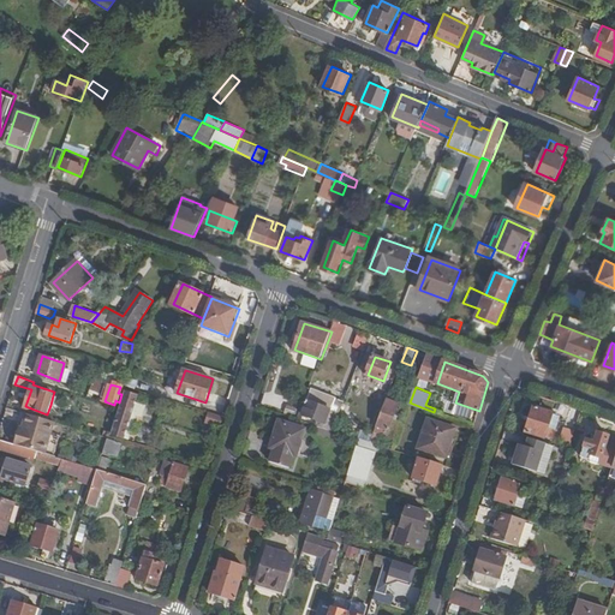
[(310,388),(298,419),(302,421),(304,416),(318,421),(317,425),(334,431),(346,400),(310,388)]
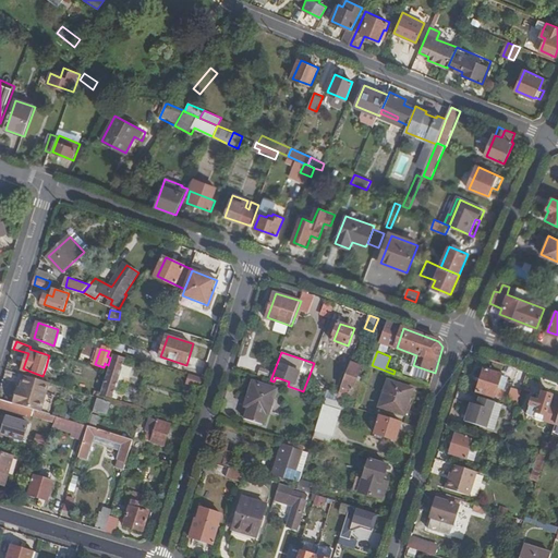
[(125,360),(116,356),(104,393),(113,398),(125,360)]
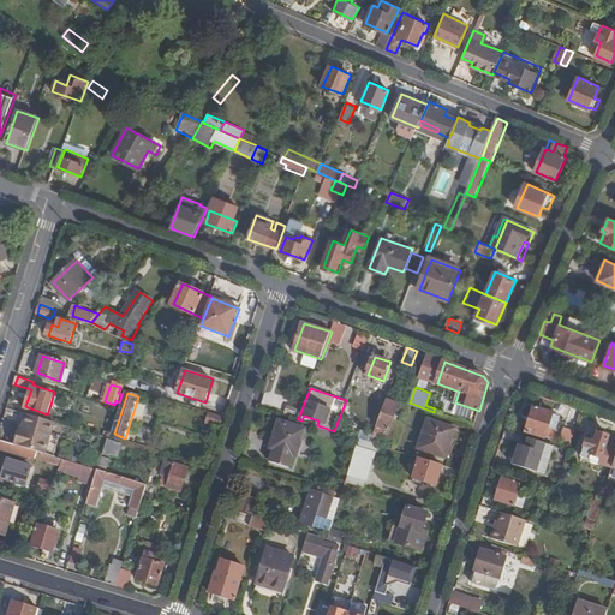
[(400,405),(387,400),(375,431),(388,437),(400,405)]
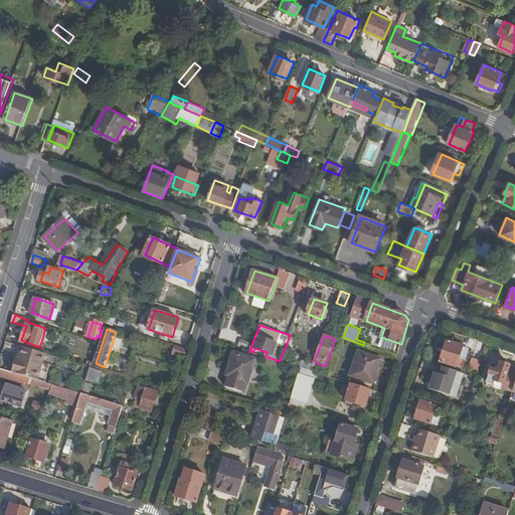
[(488,345),(468,337),(464,347),(477,352),(473,366),(480,369),(488,345)]
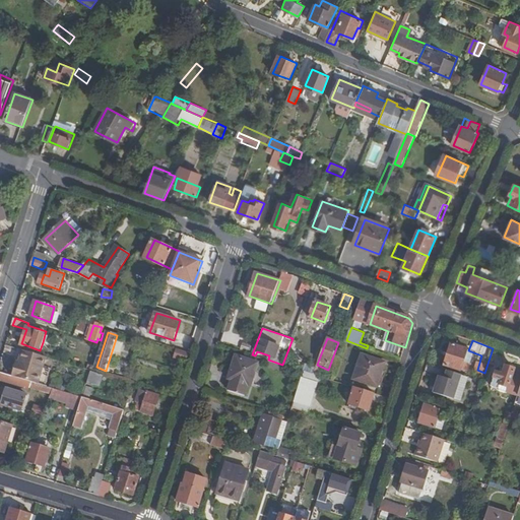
[(468,352),(468,350),(452,345),(445,366),(461,372),(465,363),(470,364),(473,354),(468,352)]
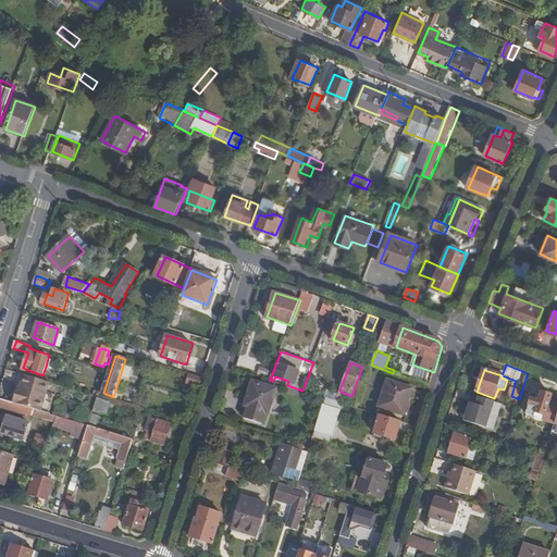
[(19,386),(13,403),(41,411),(50,382),(25,374),(21,387),(19,386)]
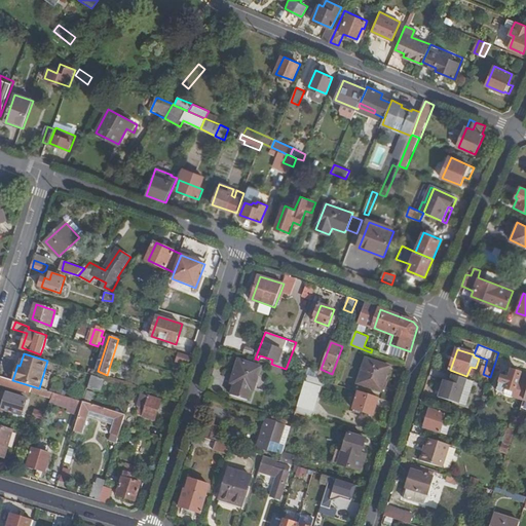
[(189,366),(192,357),(180,353),(178,362),(189,366)]
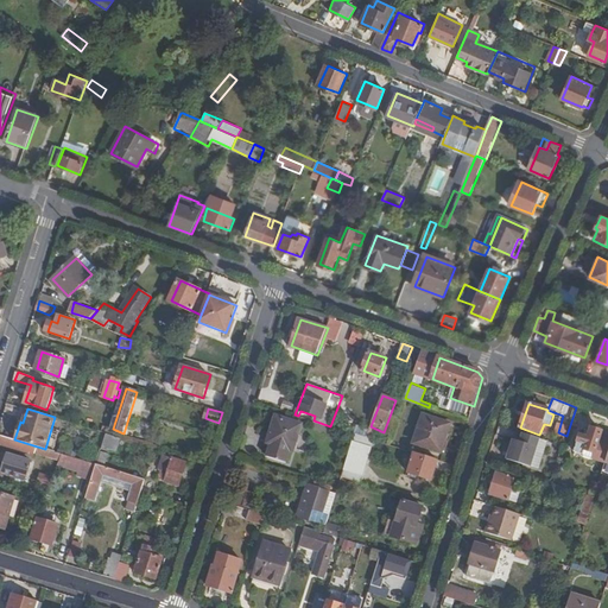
[(272,444),(270,449),(290,456),(299,423),(278,416),(268,443),(272,444)]
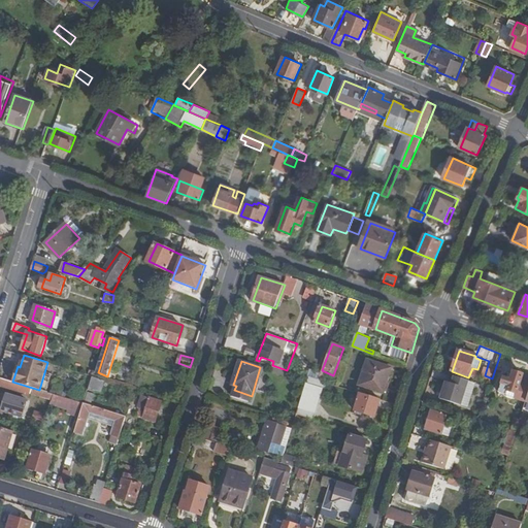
[(392,368),(368,361),(360,385),(384,393),(392,368)]
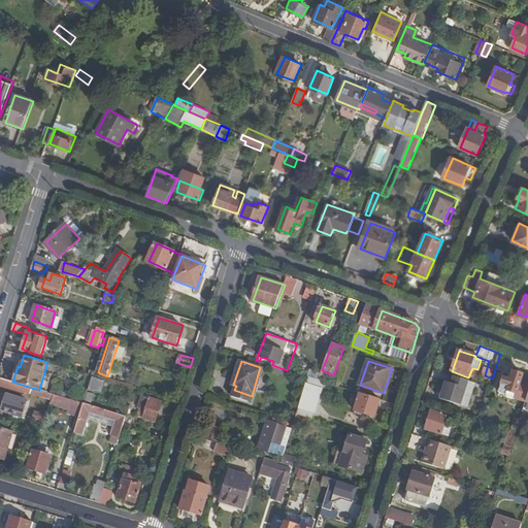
[(527,376),(515,372),(512,381),(504,378),(499,393),(507,395),(509,392),(517,394),(518,391),(527,394),(527,376)]
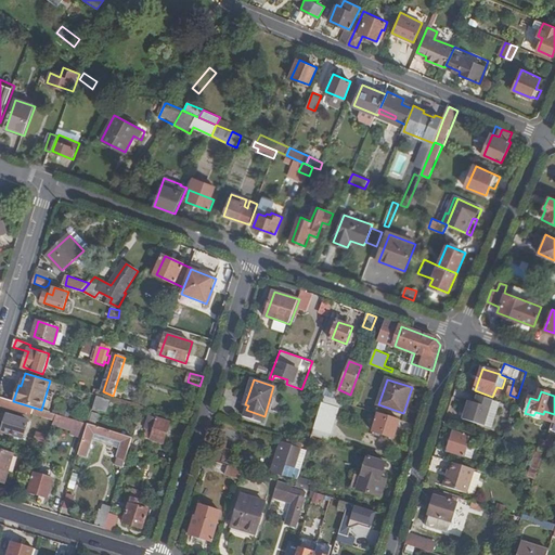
[(111,399),(99,396),(93,410),(100,412),(100,410),(106,412),(111,399)]
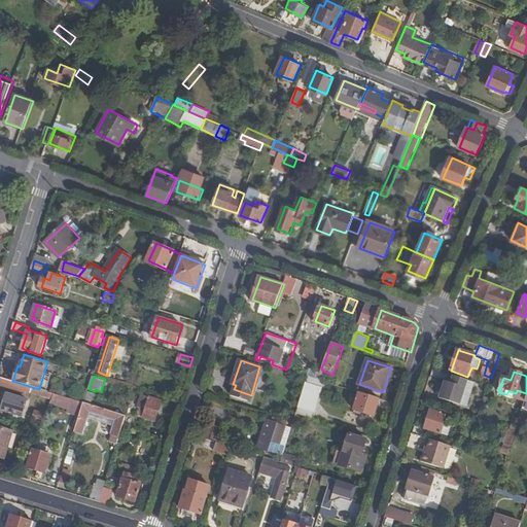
[(318,379),(309,376),(307,382),(321,387),(324,381),(318,379)]
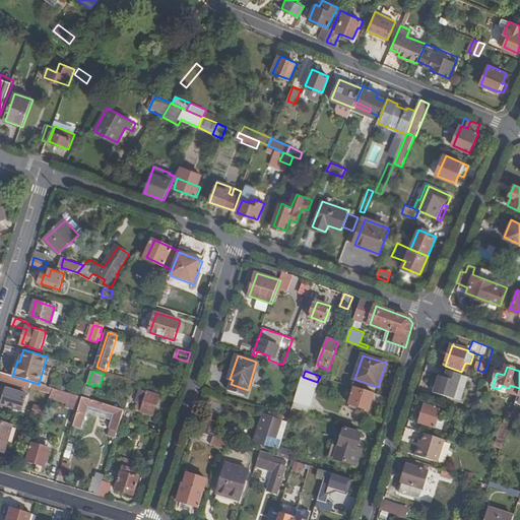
[(0,372),(0,379),(30,389),(30,386),(52,393),(54,388),(39,384),(12,376),(0,372)]
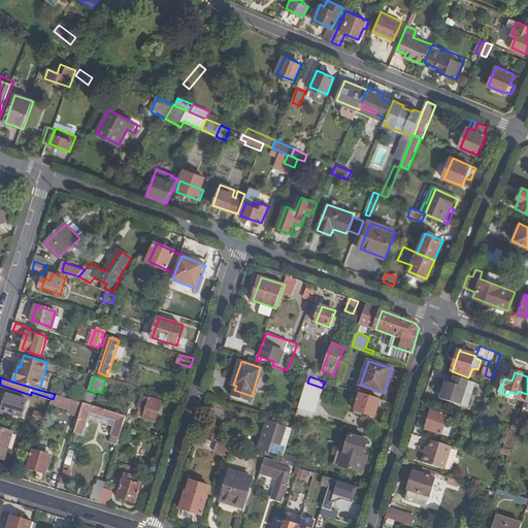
[(447,383),(441,400),(462,406),(469,382),(455,377),(453,385),(447,383)]
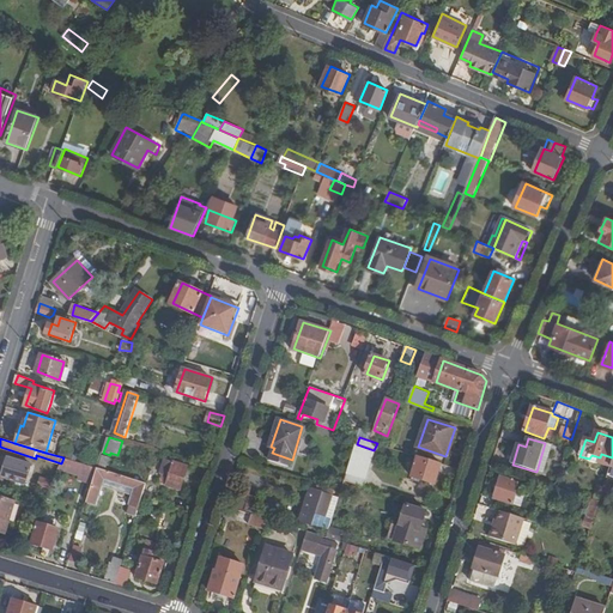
[(345,480),(363,485),(374,450),(357,444),(345,480)]
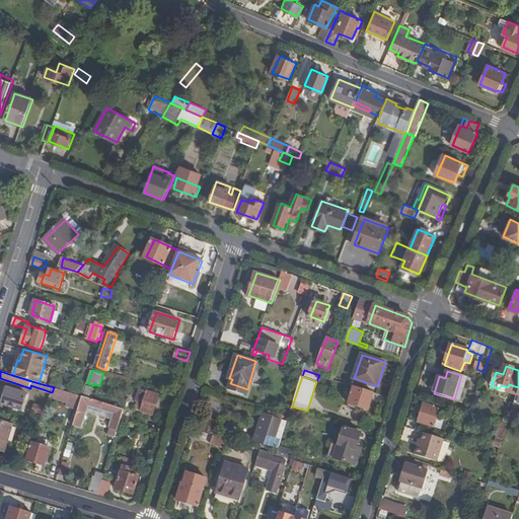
[(247,389),(230,383),(228,390),(245,395),(247,389)]
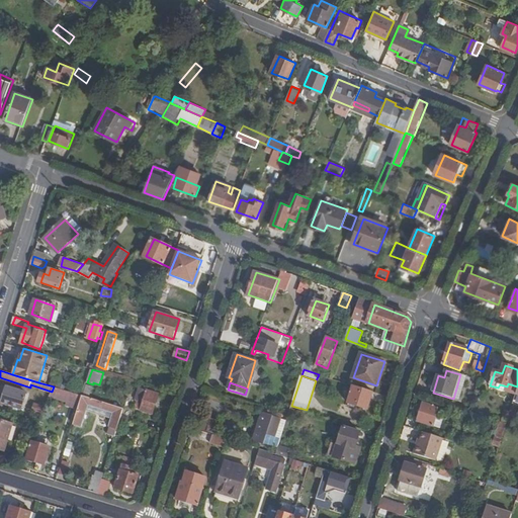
[(368,408),(373,392),(354,385),(349,402),(368,408)]
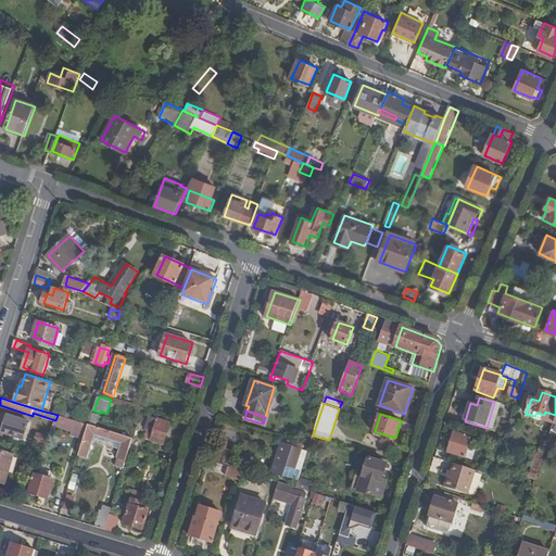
[(58,415),(55,420),(53,426),(73,431),(77,421),(58,415)]
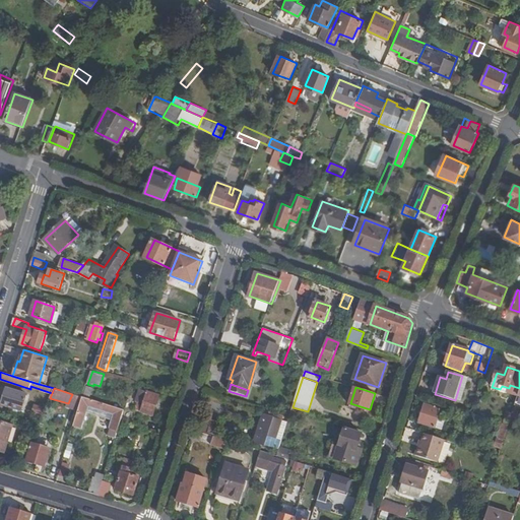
[(22,410),(27,394),(8,389),(3,404),(22,410)]
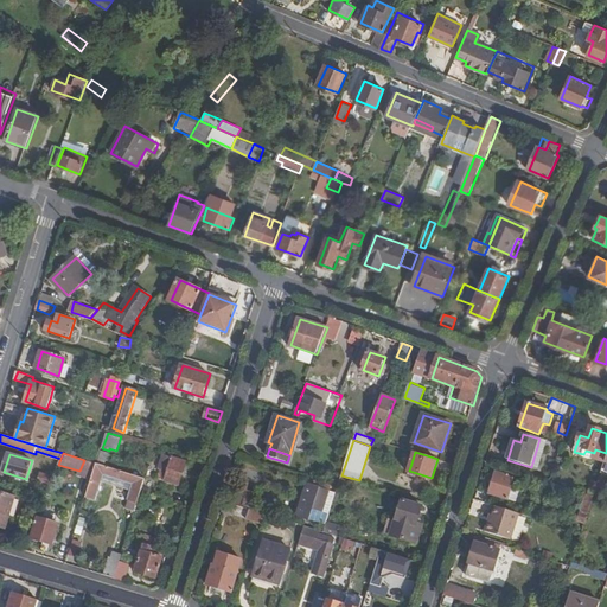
[(180,485),(189,461),(165,454),(160,467),(164,468),(161,478),(180,485)]
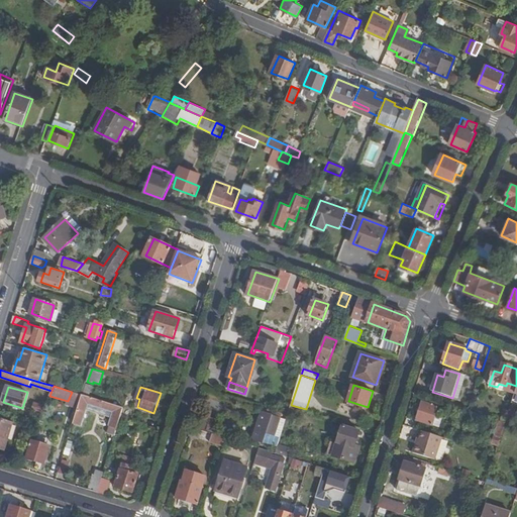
[(72,392),(68,401),(67,407),(79,410),(83,395),(72,392)]
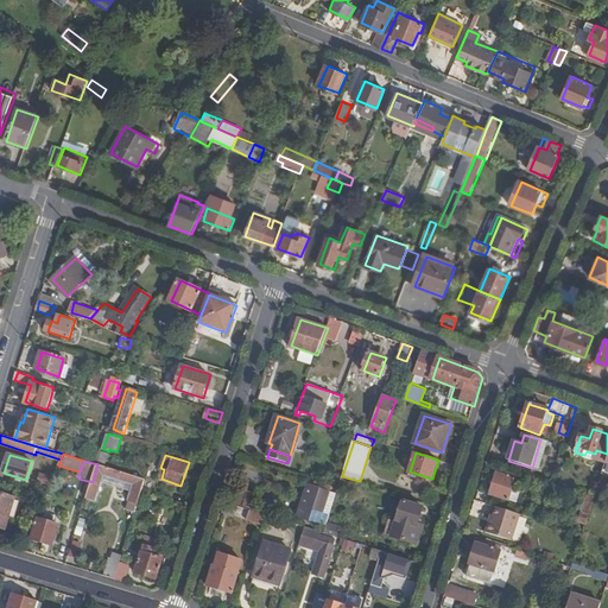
[(93,482),(88,498),(97,501),(106,476),(134,486),(127,510),(137,513),(139,504),(147,480),(97,464),(93,482)]
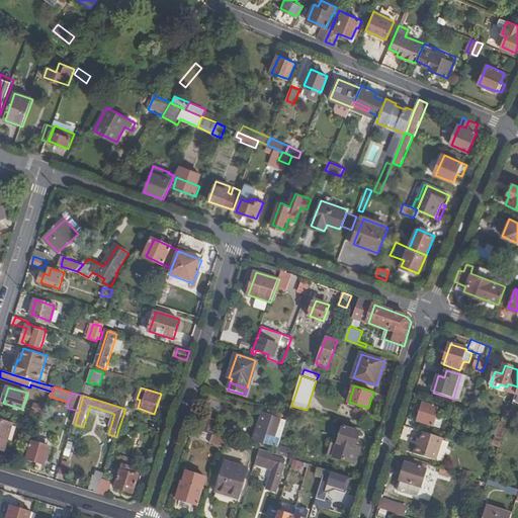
[(34,410),(42,414),(46,407),(37,404),(34,410)]
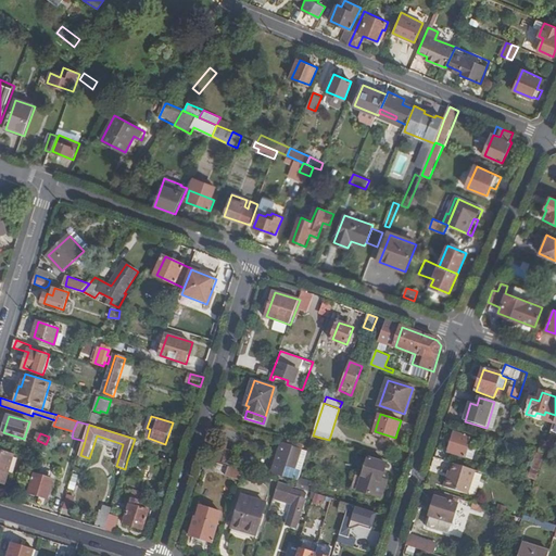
[(466,459),(469,449),(472,439),(455,433),(449,453),(466,459)]
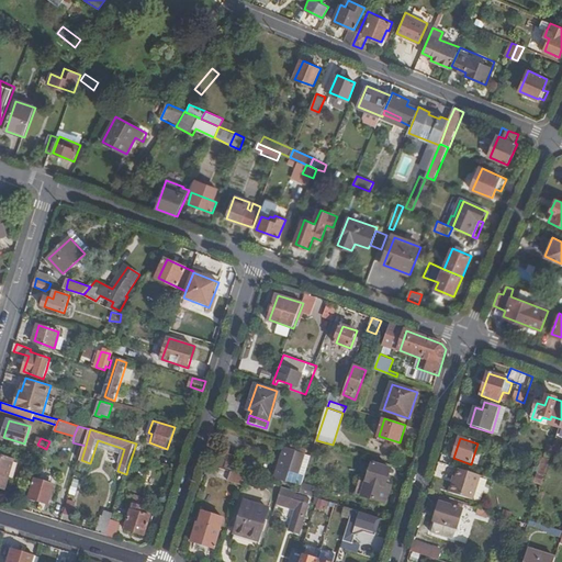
[(305,475),(311,457),(307,456),(310,451),(283,444),(272,476),(283,480),(287,471),(305,476),(305,475)]
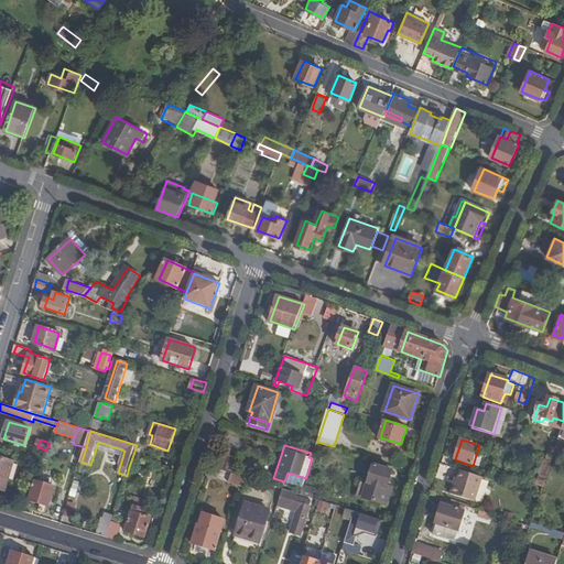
[(485,457),(476,455),(473,466),(481,468),(485,457)]
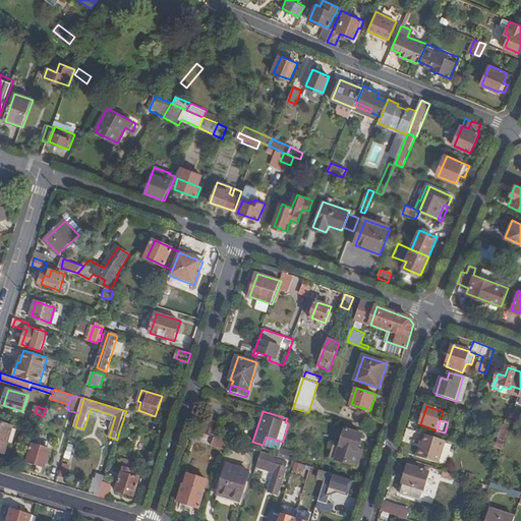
[(0,452),(5,454),(13,426),(0,422),(0,452)]
